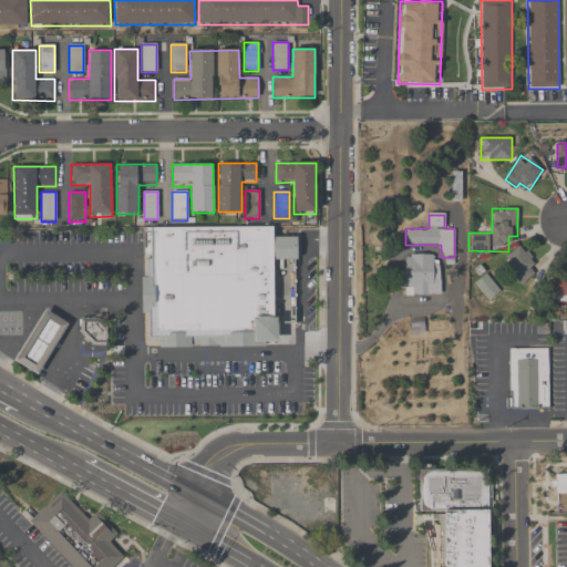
[(150,228),(275,227),(275,238),(297,238),(297,327),(280,327),(280,343),(148,343),(148,312),(143,312),(143,289),(150,289),(150,228)]
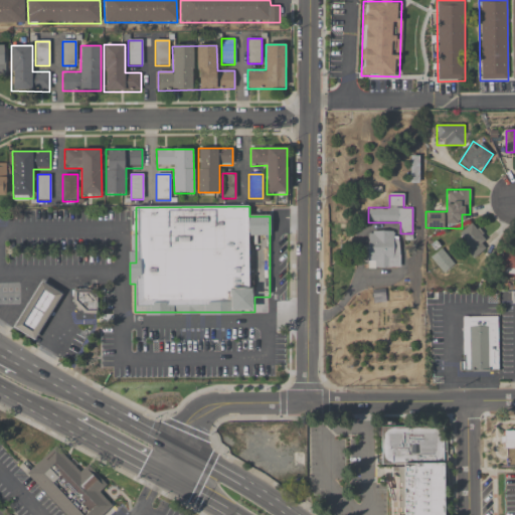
[(472,259),(489,247),(473,223),(457,234),(472,259)]
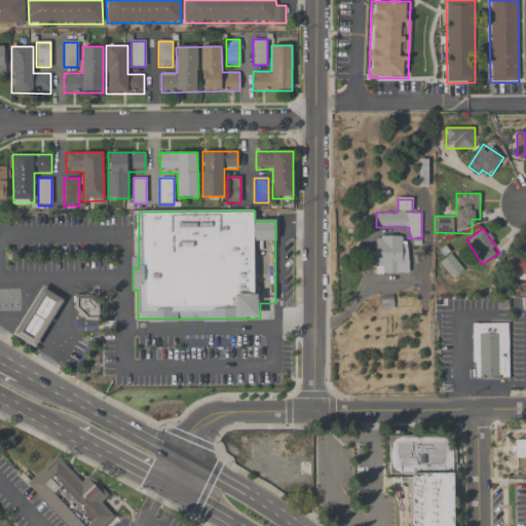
[(408,274),(408,236),(375,236),(375,274),(408,274)]
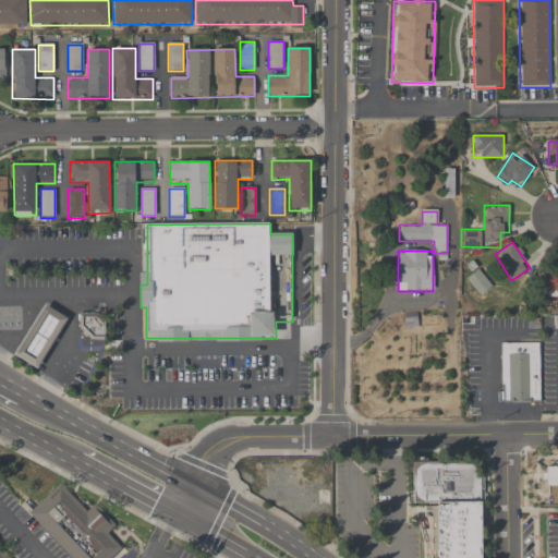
[(557,268),(541,269),(541,299),(557,299),(557,268)]
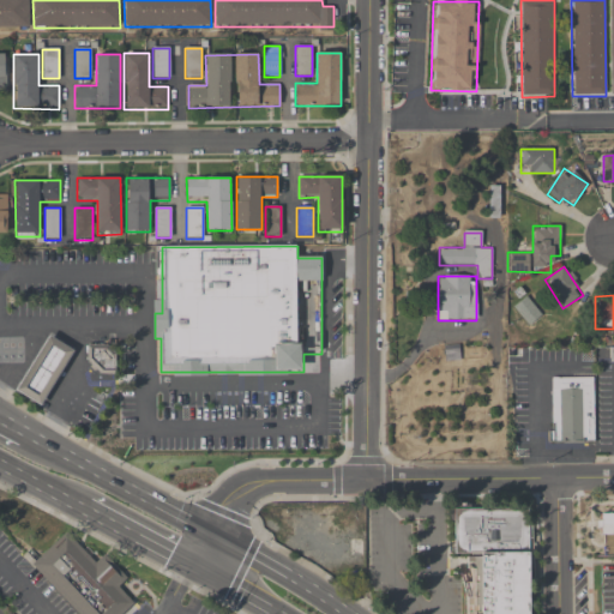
[(545,314),(531,296),(515,308),(528,326),(545,314)]
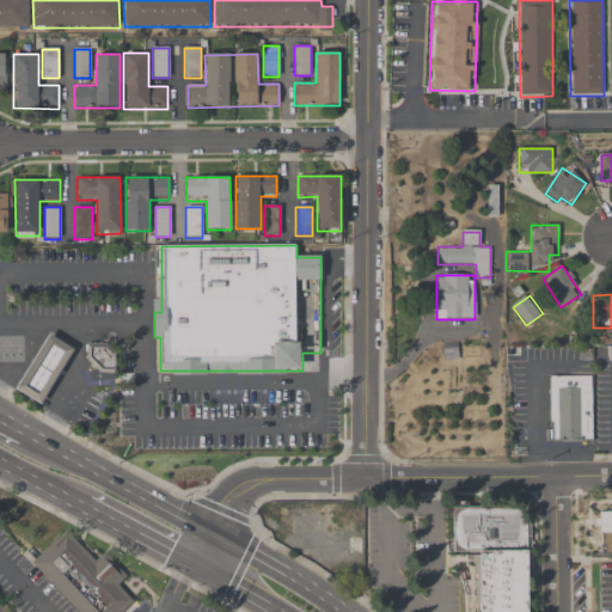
[(73,348),(42,407),(14,391),(46,332),(73,348)]
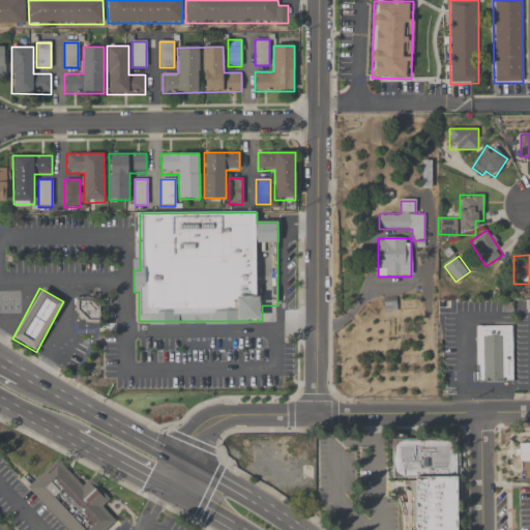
[(512,326),(476,326),(476,383),(512,383),(512,326)]
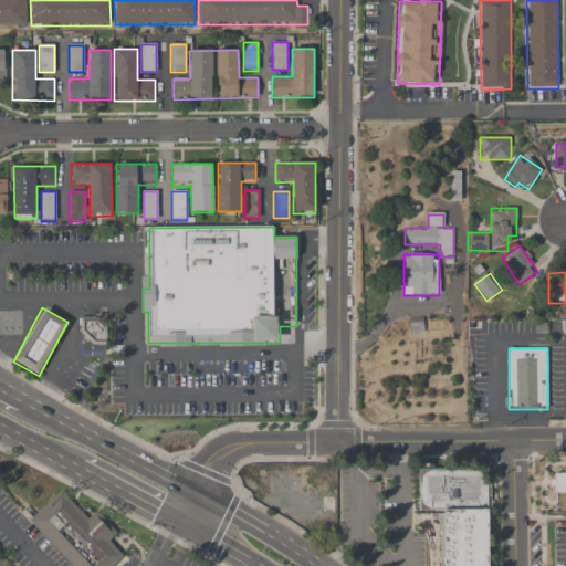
[(430,512),(429,565),(488,565),(488,470),(418,470),(418,512),(430,512)]
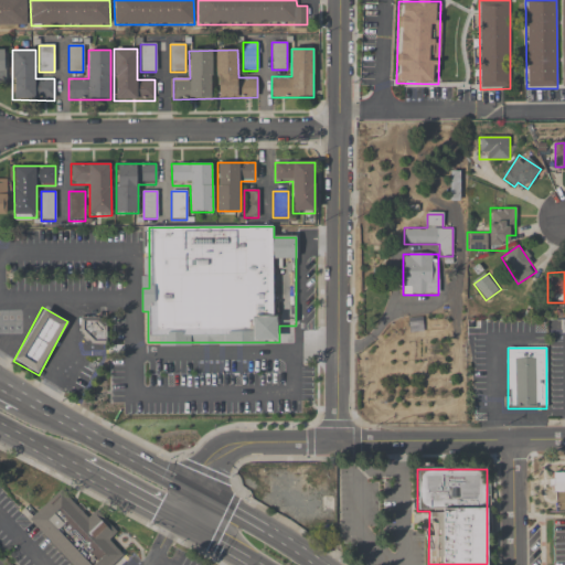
[(564,471),(553,472),(553,493),(564,492),(564,471)]
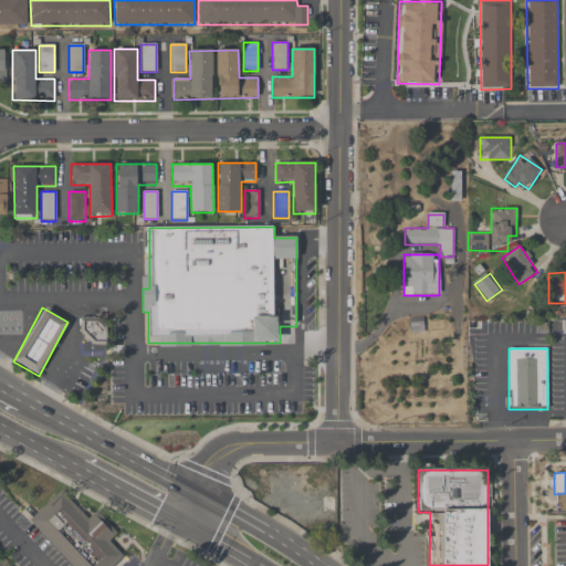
[(123,557),(113,565),(70,565),(29,521),(61,491),(86,519),(95,511),(116,534),(108,541),(123,557)]
